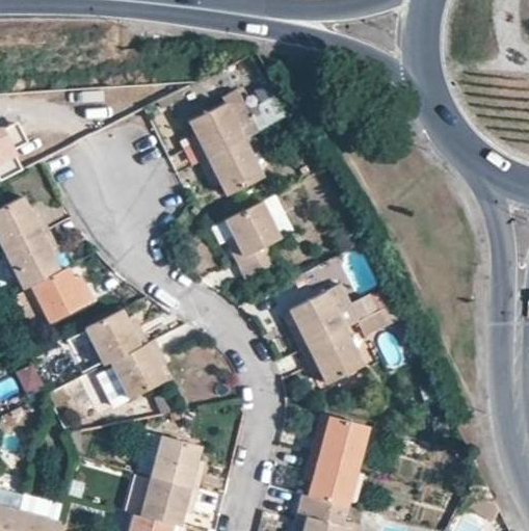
[(188,138),(200,162),(245,140),(259,133),(241,97),(188,123),(195,135),(188,138)]
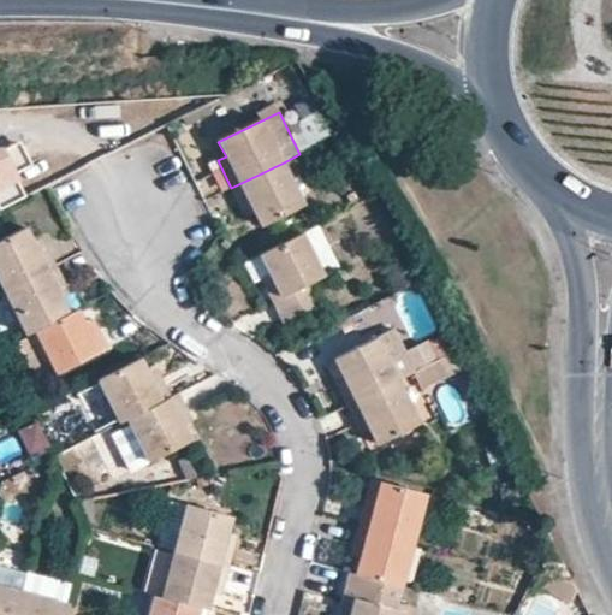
[(306,136),(312,148),(338,136),(328,124),(306,136)]
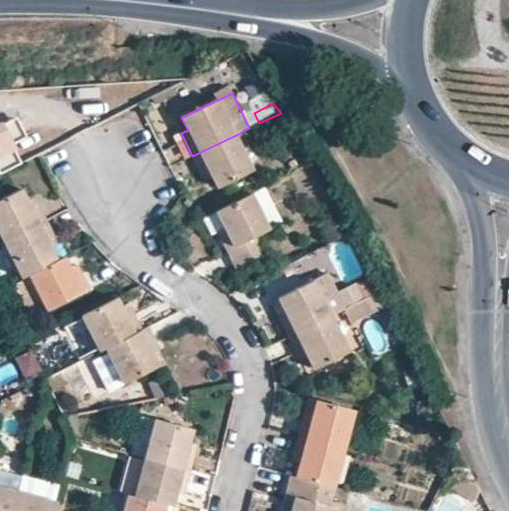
[(19,123),(6,130),(15,148),(29,141),(19,123)]
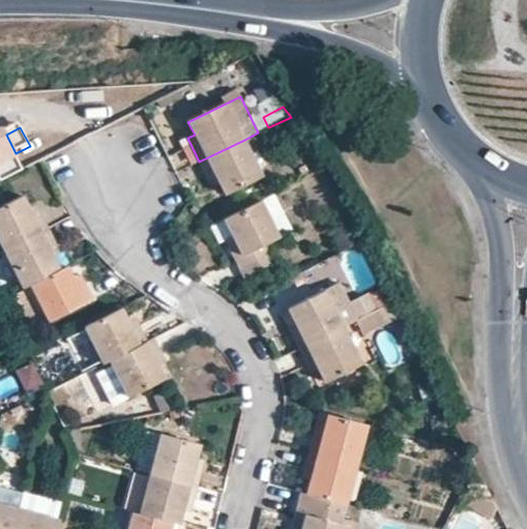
[(0,130),(0,164),(15,156),(18,155),(16,153),(6,135),(4,130),(0,130)]
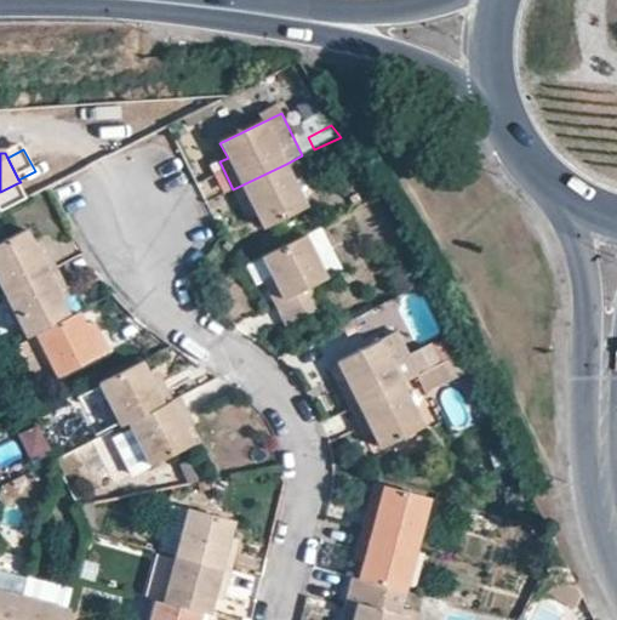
[(233,189),(247,220),(255,216),(263,229),(308,208),(286,164),(233,189)]
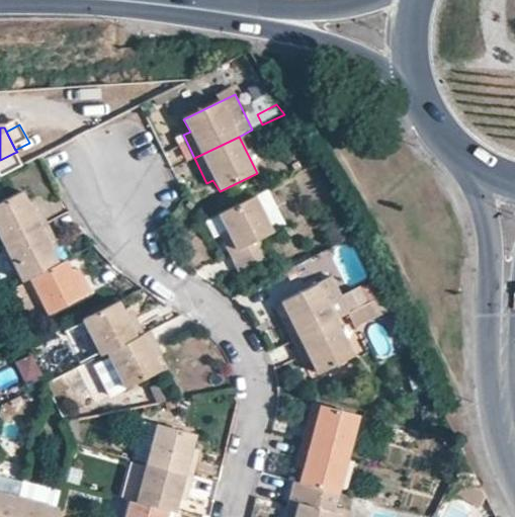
[(14,153),(0,160),(0,170),(3,177),(22,168),(14,153)]
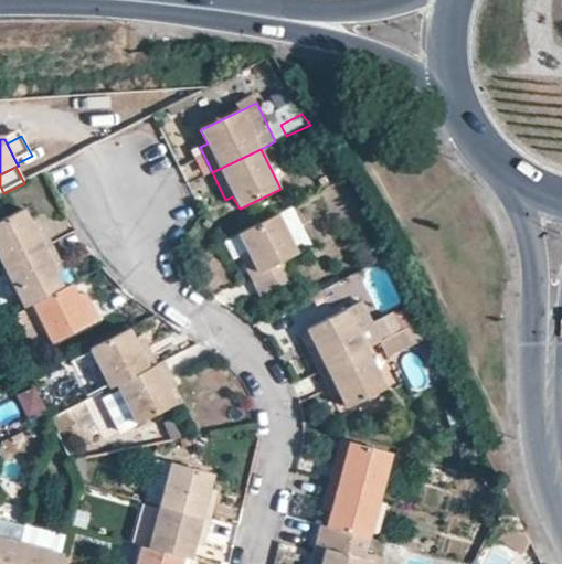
[(0,221),(0,259),(3,267),(54,243),(43,222),(35,225),(31,217),(27,208),(0,221)]
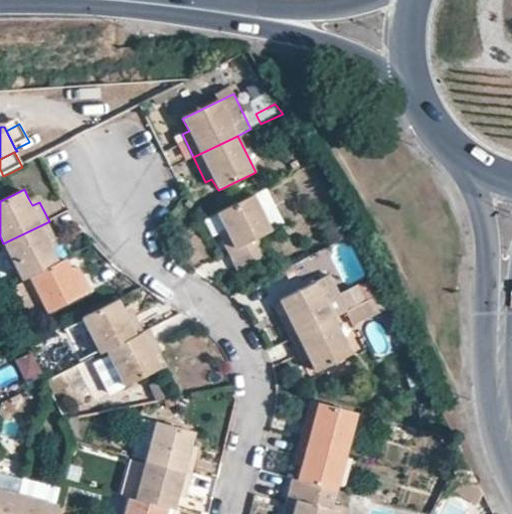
[(272,231),(254,194),(217,213),(204,219),(210,232),(217,228),(237,271),(270,254),(262,235),(272,231)]
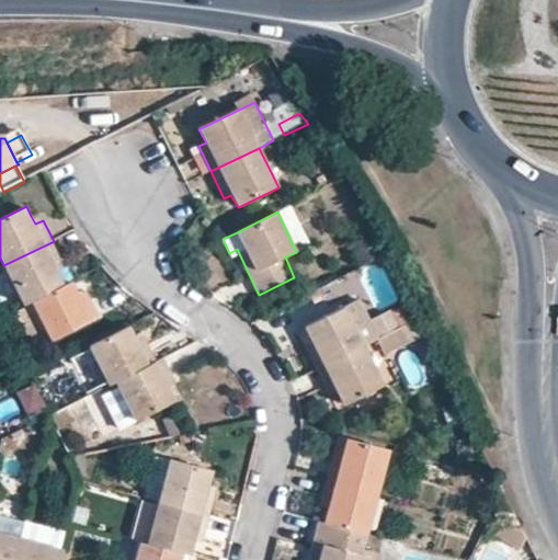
[(31,216),(35,224),(43,220),(38,213),(31,216)]
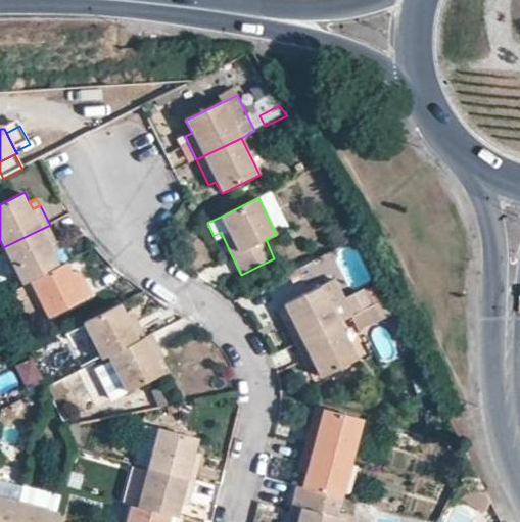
[(3,247),(22,285),(30,281),(61,265),(56,254),(52,247),(59,243),(50,225),(3,247)]
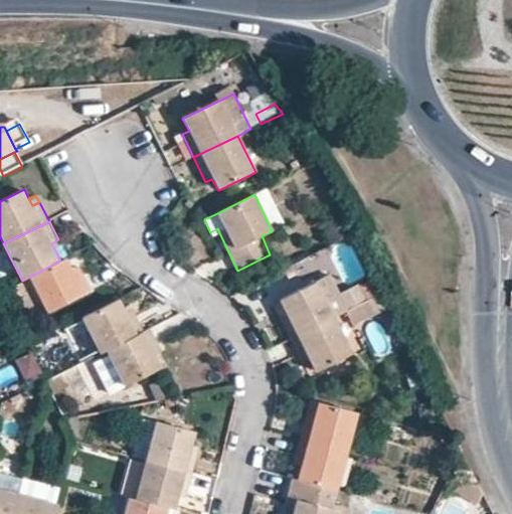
[(58,239),(51,243),(55,250),(62,246),(58,239)]
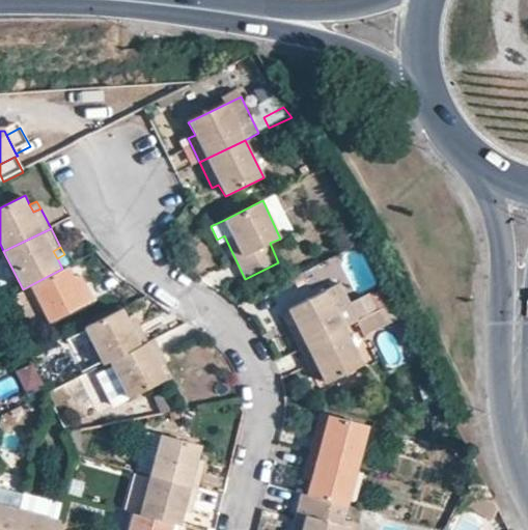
[(62,269),(30,285),(50,323),(95,301),(86,281),(78,284),(75,277),(70,266),(62,269)]
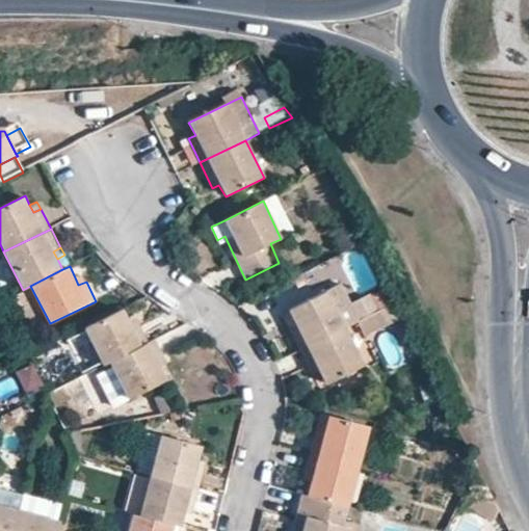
[(75,277),(78,285),(86,282),(82,274),(75,277)]
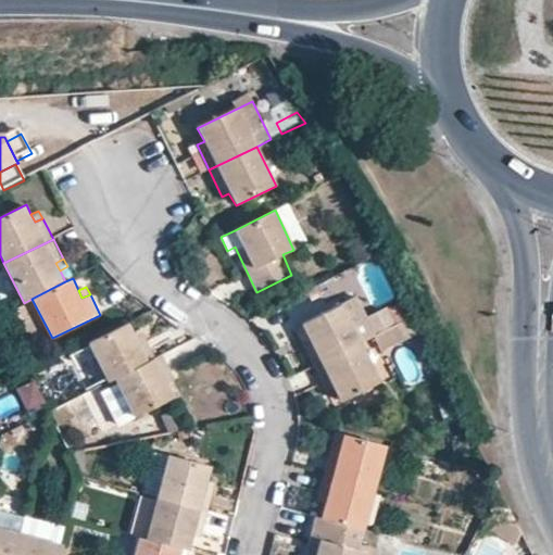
[(302,341),(314,366),(362,344),(342,304),(301,324),(308,338),(302,341)]
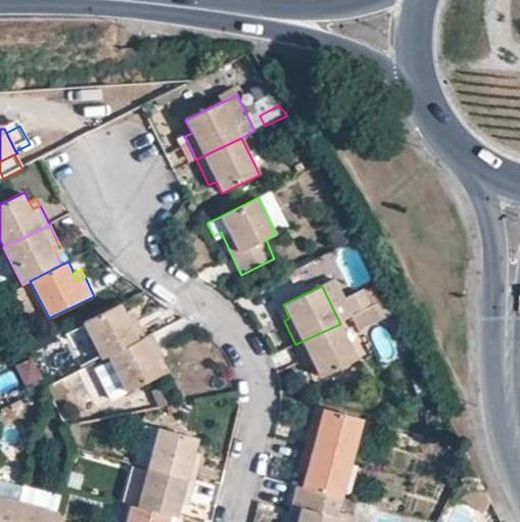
[(101,361),(109,357),(148,337),(139,318),(132,322),(128,315),(123,303),(84,324),(85,327),(100,358),(101,361)]
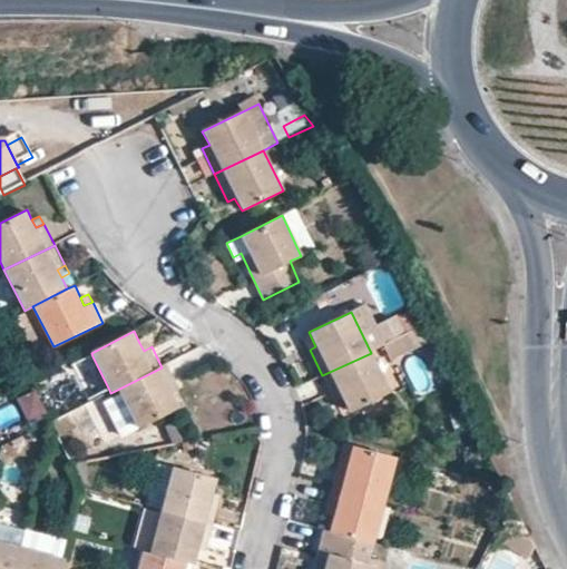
[(12,337),(18,346),(26,343),(19,333),(12,337)]
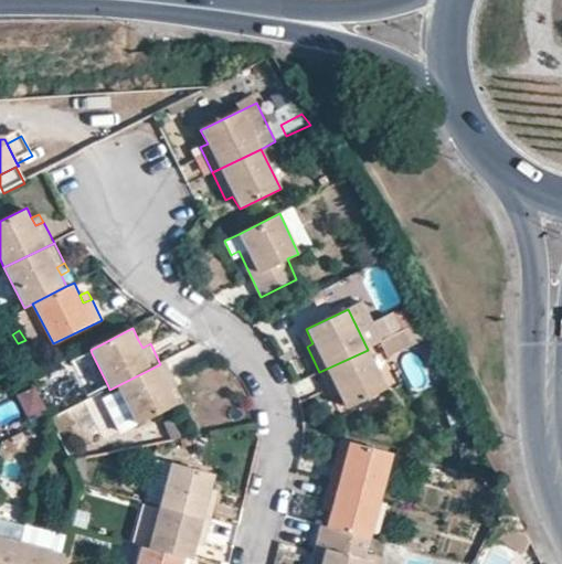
[(138,340),(142,348),(150,343),(147,336),(138,340)]
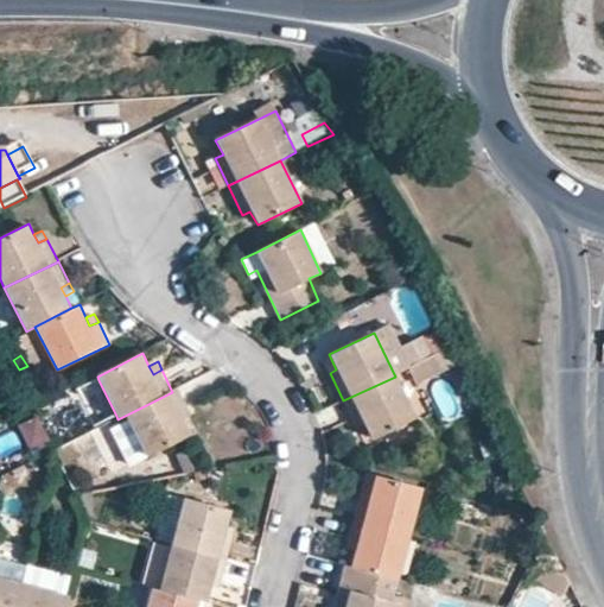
[(343,400),(356,429),(366,425),(373,441),(415,418),(395,377),(343,400)]
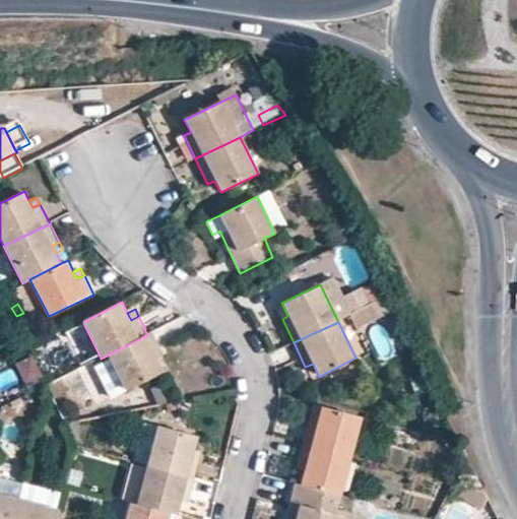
[(65,333),(81,365),(100,355),(84,325),(65,333)]
